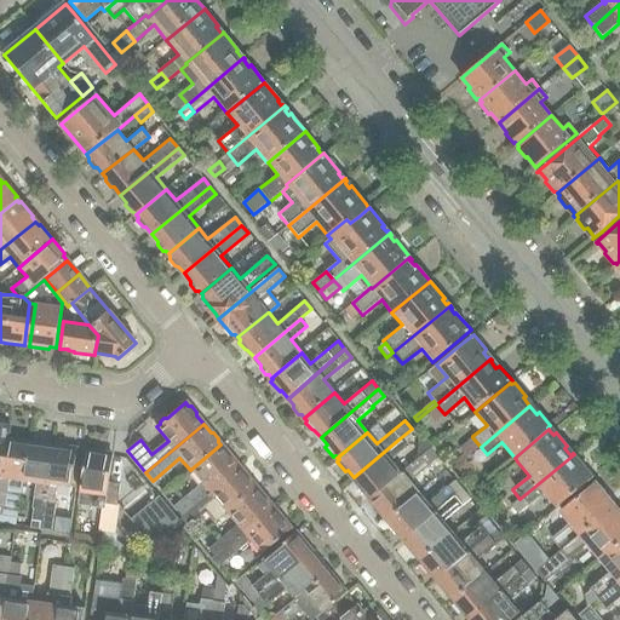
[(417,454),(419,458),(430,449),(432,447),(422,432),(418,436),(417,454)]
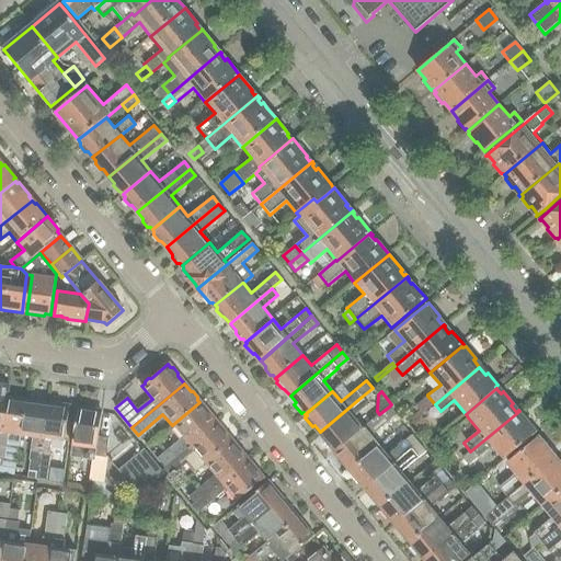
[(427,396),(415,405),(422,413),(434,403),(427,396)]
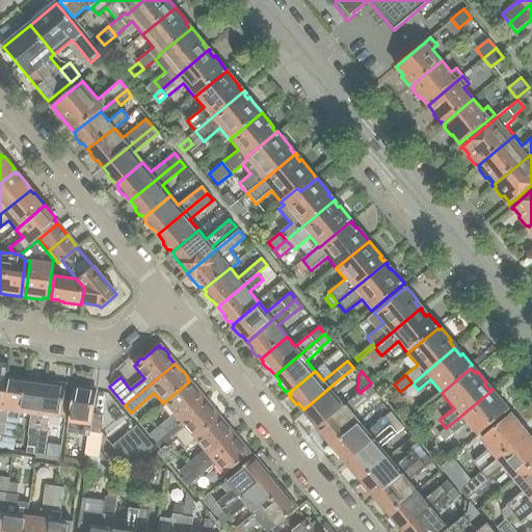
[(0,394),(0,448),(1,449),(3,433),(4,433),(7,410),(19,413),(25,379),(10,377),(9,378),(4,378),(4,376),(3,376),(0,394)]
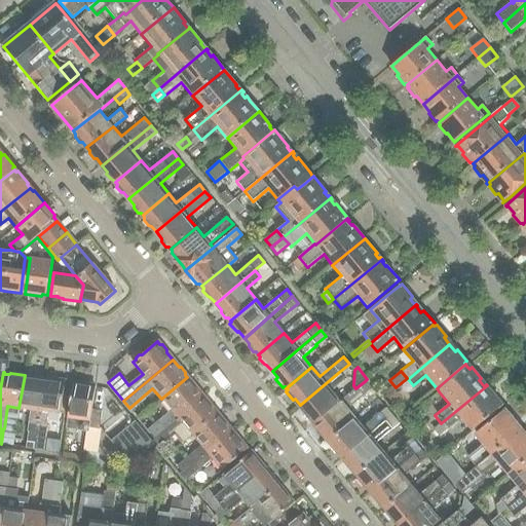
[(311,421),(312,420),(314,422),(340,401),(332,389),(345,379),(339,372),(300,405),(305,411),(304,413),(311,421)]
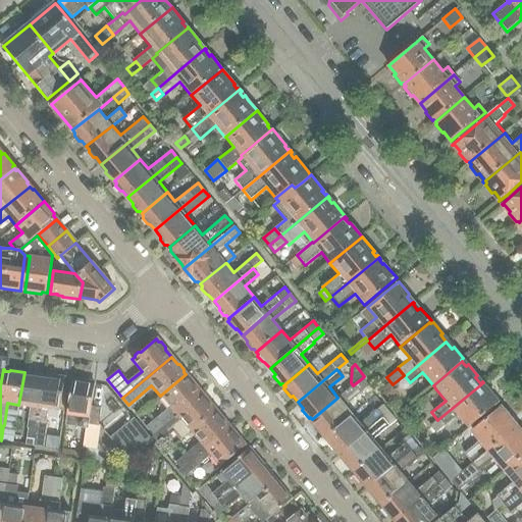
[(24,372),(18,405),(30,407),(27,428),(28,428),(27,437),(34,439),(33,446),(35,446),(45,376),(38,375),(39,374),(24,372)]
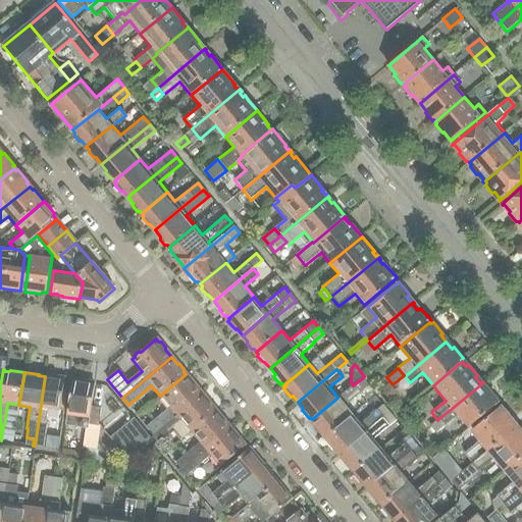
[(160,396),(169,407),(155,418),(156,418),(146,427),(151,434),(201,393),(195,385),(195,382),(191,377),(188,377),(186,374),(160,396)]
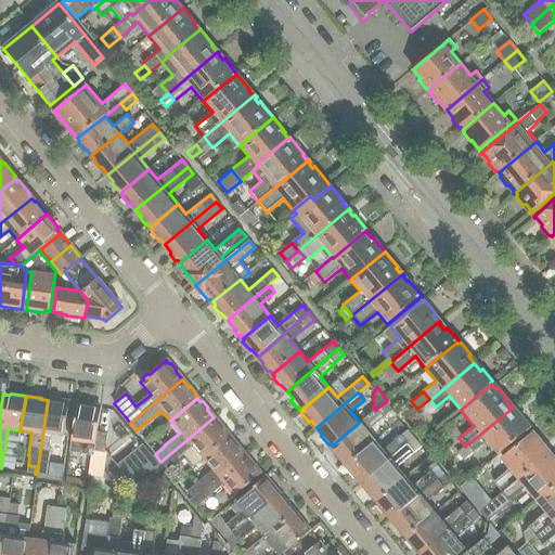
[(51,435),(64,437),(68,403),(67,403),(68,401),(53,399),(53,401),(48,400),(37,474),(47,475),(50,449),(49,449),(51,435)]
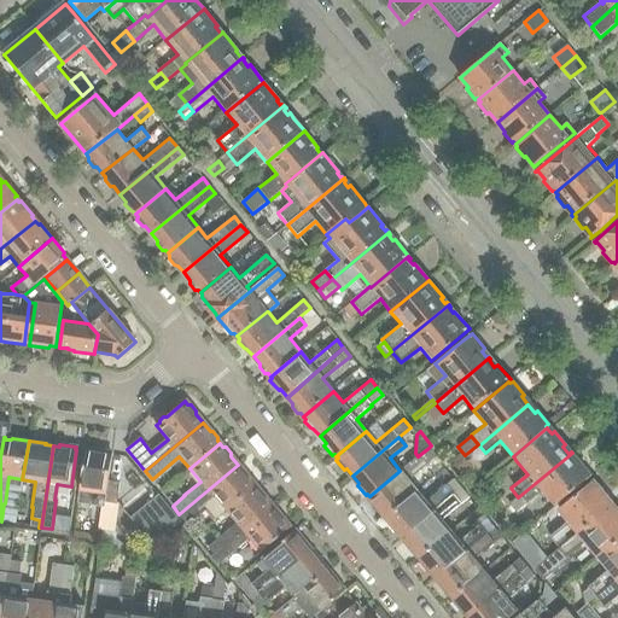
[(80,491),(77,503),(91,505),(104,507),(101,517),(100,529),(114,532),(117,516),(118,503),(122,484),(108,482),(112,454),(110,454),(105,454),(105,452),(87,448),(87,450),(86,450),(83,462),(80,491)]
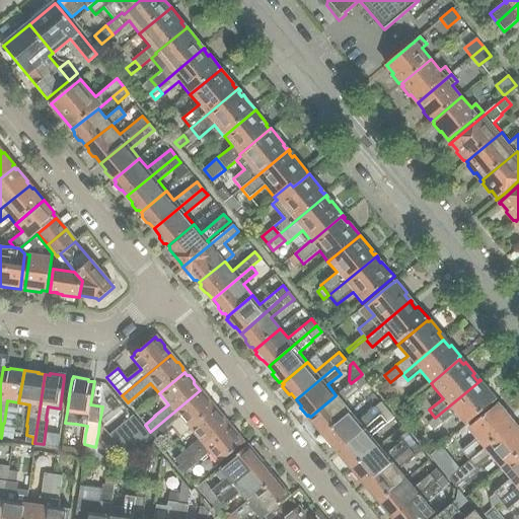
[(351,383),(336,395),(310,417),(314,421),(312,423),(322,435),(351,412),(344,402),(366,383),(360,376),(351,383)]
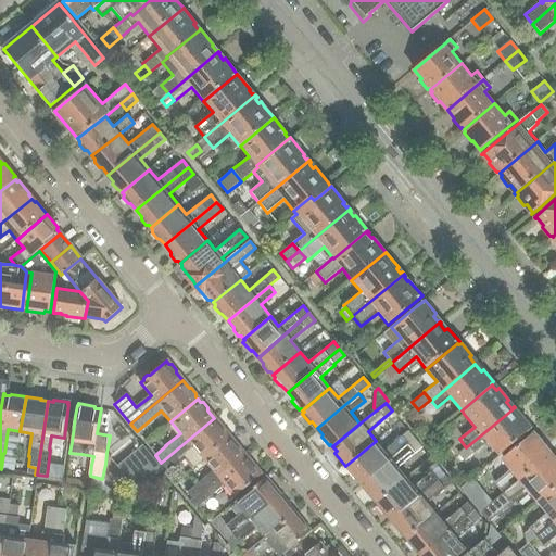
[(515,407),(466,447),(472,454),(488,442),(498,455),(521,437),(530,430),(528,428),(530,426),(529,425),(520,414),(518,416),(513,409),(515,407)]
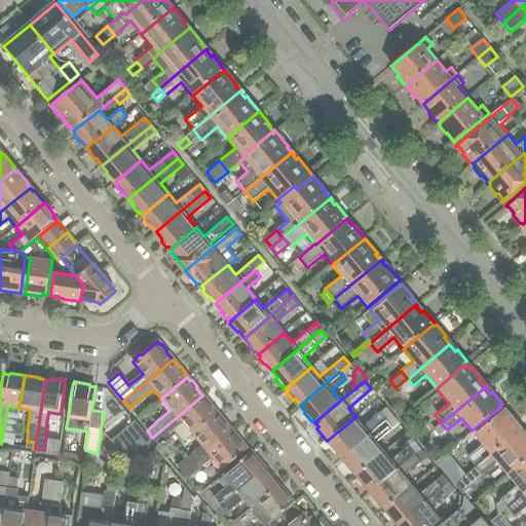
[(395,389),(387,397),(395,405),(399,401),(400,395),(395,389)]
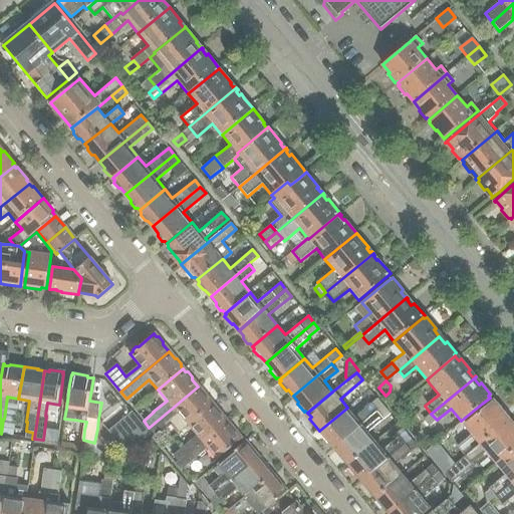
[(198,387),(149,428),(153,432),(163,424),(164,425),(178,414),(187,425),(212,404),(210,402),(210,399),(206,394),(204,394),(198,387)]
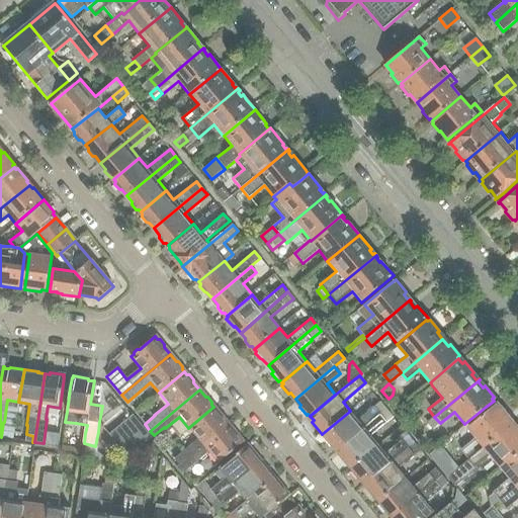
[(459,449),(462,452),(467,459),(468,460),(515,421),(514,420),(512,420),(511,421),(505,415),(506,411),(502,406),(498,406),(496,404),(467,427),(476,436),(459,449)]
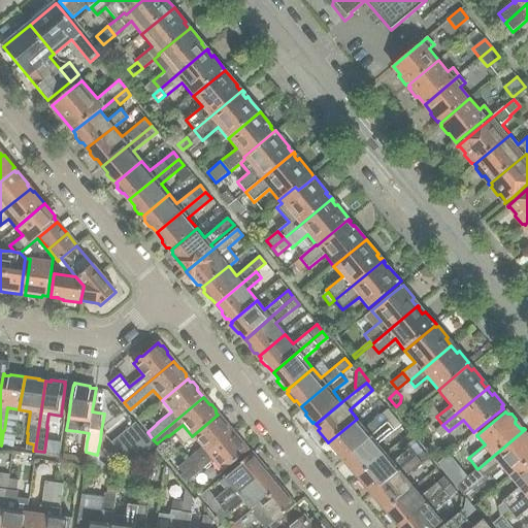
[(179,476),(180,477),(233,433),(227,426),(227,423),(223,418),(220,418),(218,415),(192,436),(200,448),(187,459),(187,458),(175,466),(183,474),(179,476)]
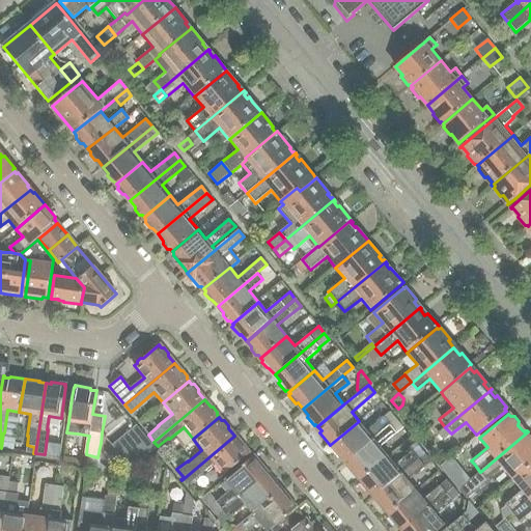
[(359,421),(330,445),(341,458),(343,457),(346,462),(390,425),(383,417),(366,430),(359,421)]
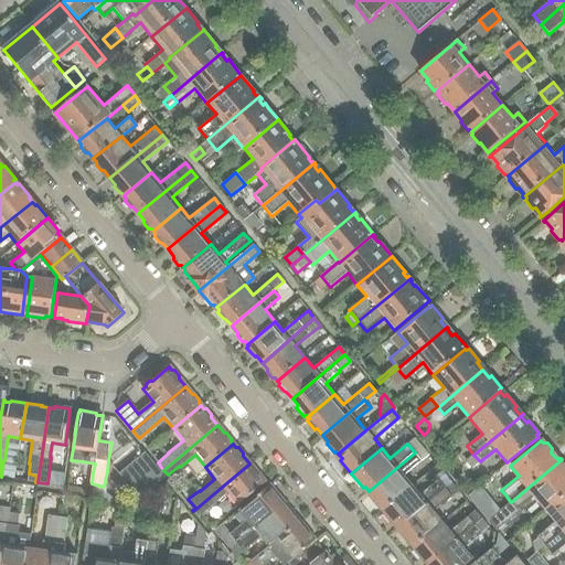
[(119,475),(138,498),(164,477),(145,452),(119,475)]
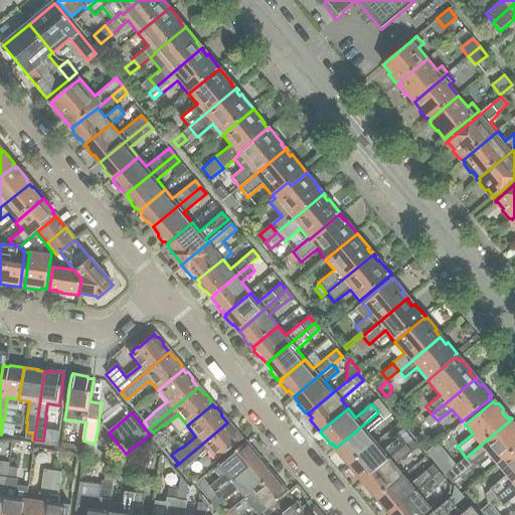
[(378,412),(336,448),(339,451),(337,452),(348,465),(376,442),(368,433),(384,419),(378,412)]
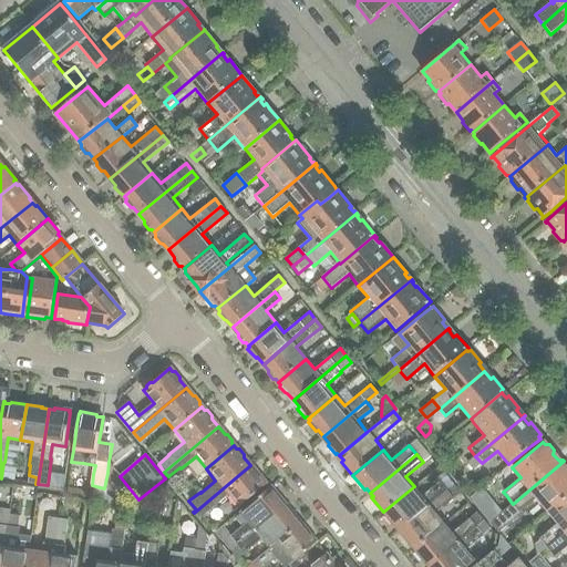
[(475,456),(466,463),(473,471),(482,463),(475,456)]
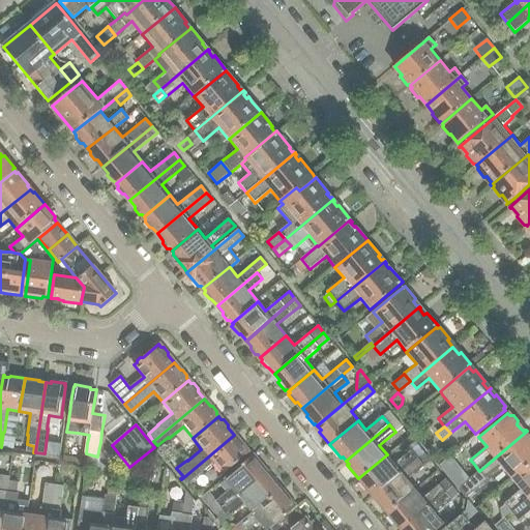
[(425,441),(434,434),(429,428),(420,435),(425,441)]
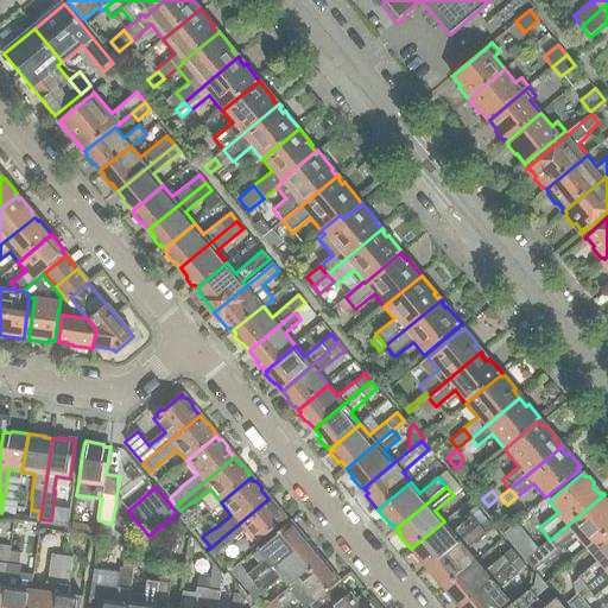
[(525,559),(524,559),(534,571),(561,550),(558,546),(576,532),(589,548),(607,531),(607,504),(605,500),(606,498),(606,496),(605,494),(550,540),(549,539),(537,549),(525,559)]
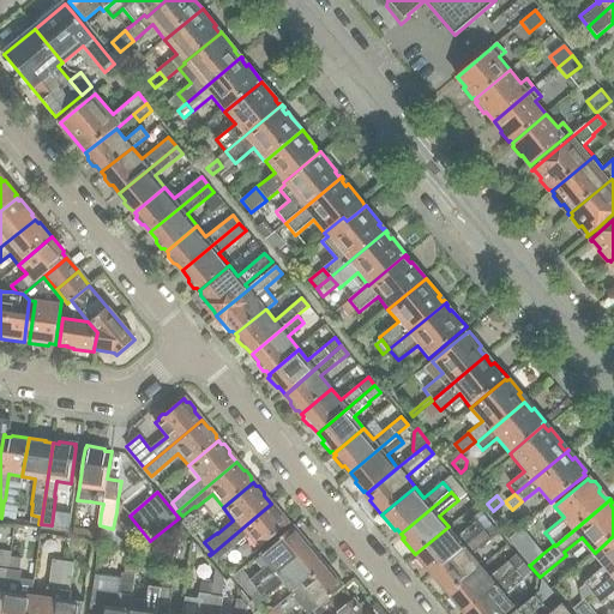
[(246,536),(258,551),(288,524),(286,522),(286,518),(281,512),(277,511),(271,504),(210,555),(215,561),(246,536)]
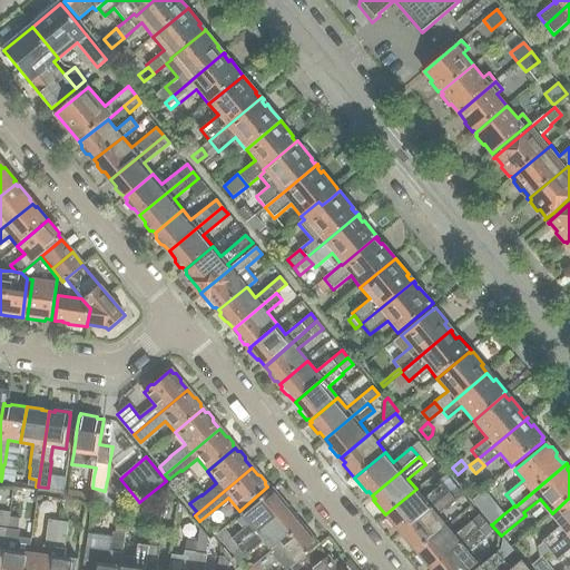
[(444,475),(439,481),(441,483),(449,493),(455,488),(444,475)]
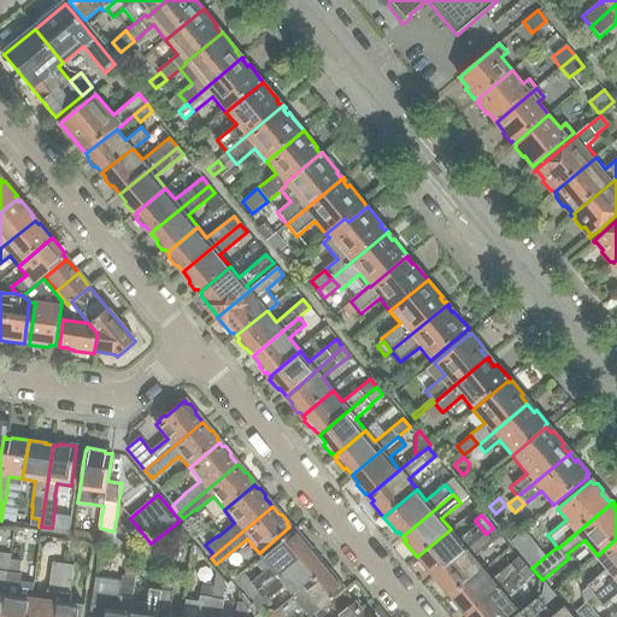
[(451,529),(417,557),(430,573),(432,571),(435,576),(486,534),(477,523),(458,539),(451,529)]
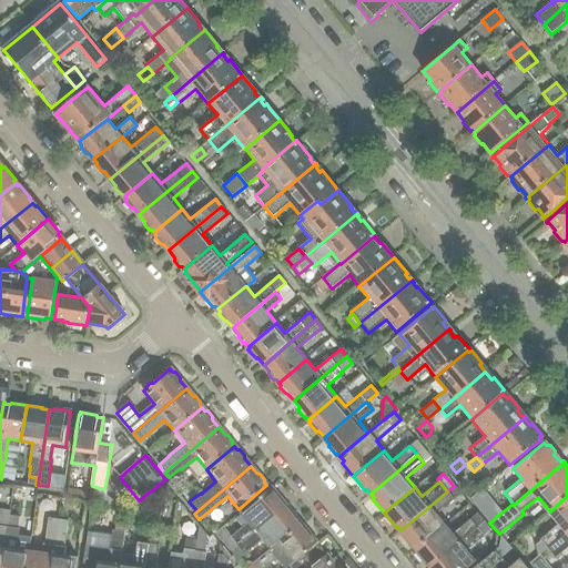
[(459,494),(454,486),(447,492),(454,499),(459,494)]
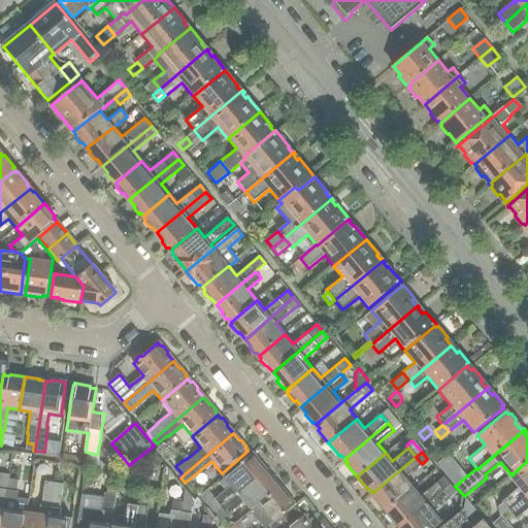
[(263,466),(252,453),(223,477),(229,486),(213,499),(221,507),(265,471),(262,468),(263,466)]
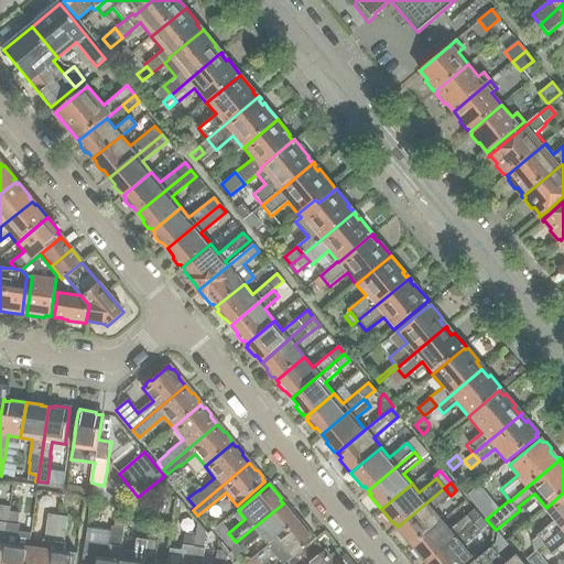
[(400,531),(411,545),(442,520),(433,510),(451,496),(444,488),(398,527),(401,530),(400,531)]
